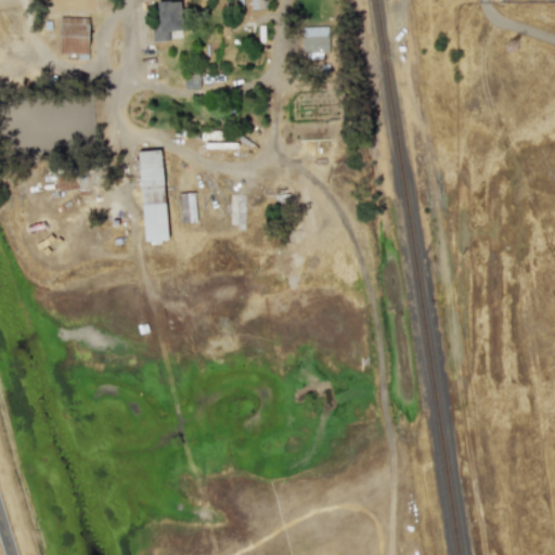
[(177,39),(175,1),(156,2),(158,29),(149,29),(149,41),(177,39)]
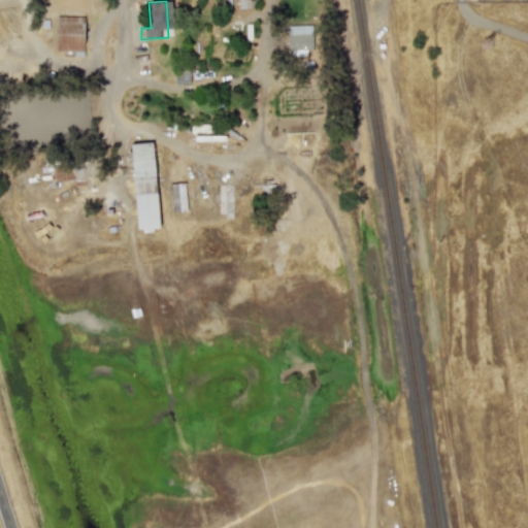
[(83,8),(55,8),(55,51),(74,52),(74,56),(83,56),(83,8)]
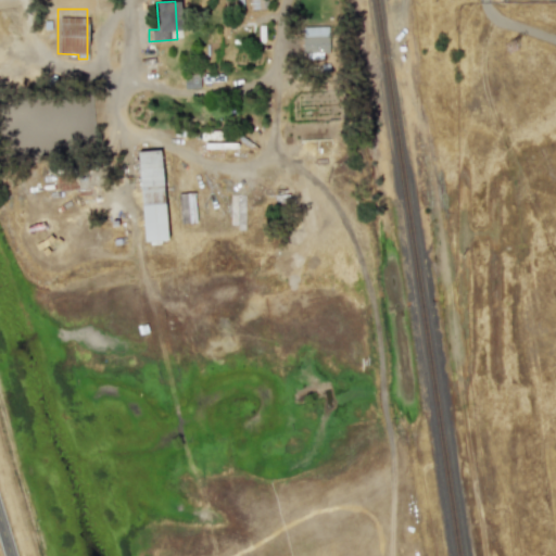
[(303,58),(326,59),(327,27),(303,27),(303,58)]
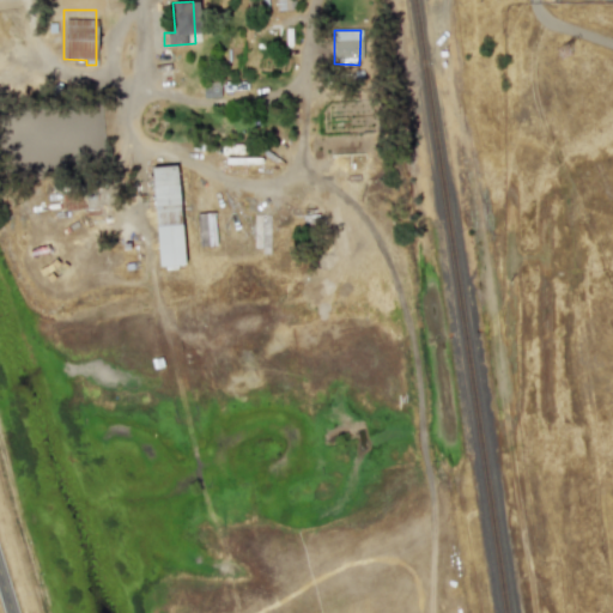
[(156,267),(182,266),(177,165),(151,167),(156,267)]
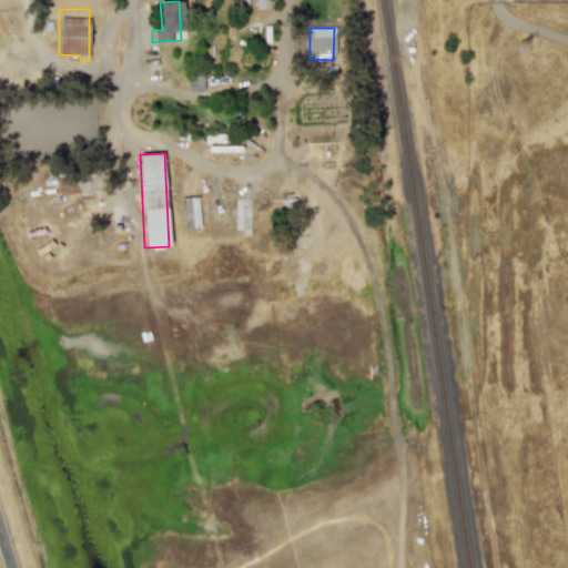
[(200,227),(196,196),(181,199),(184,229),(200,227)]
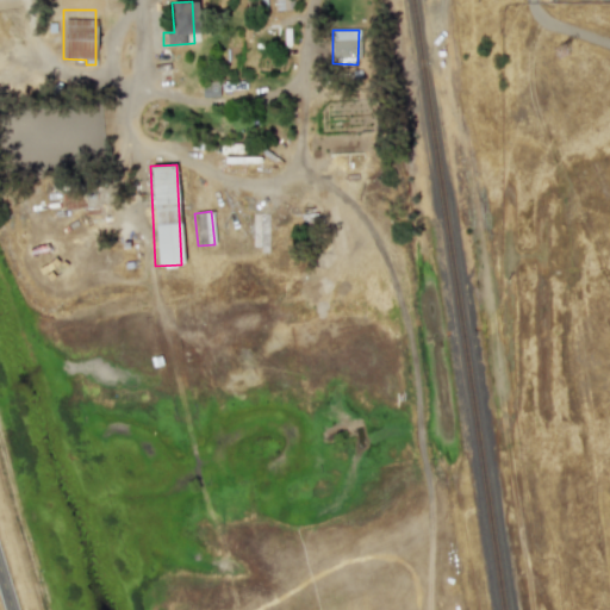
All buildings are outlined.
